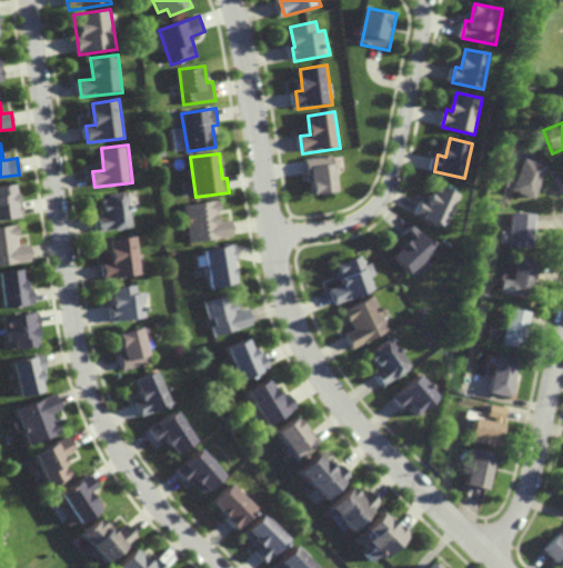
[(307,160),(313,196),(341,191),(334,155),(307,160)]
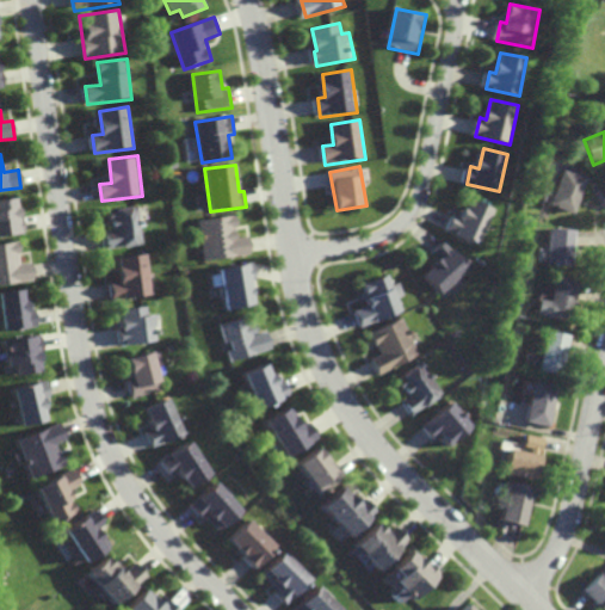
[(563,171),(550,207),(576,215),(590,179),(563,171)]
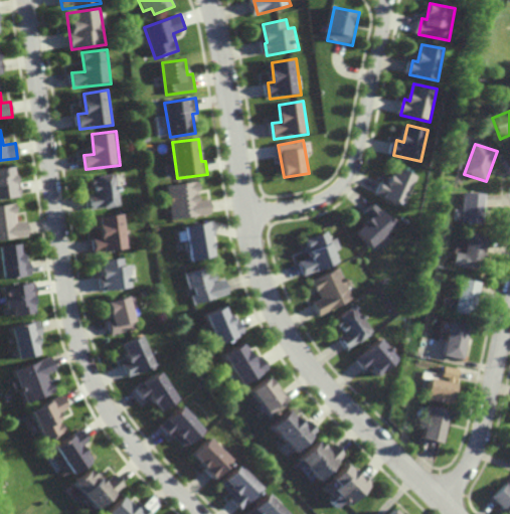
[(0,167),(0,200),(20,197),(15,166),(0,167)]
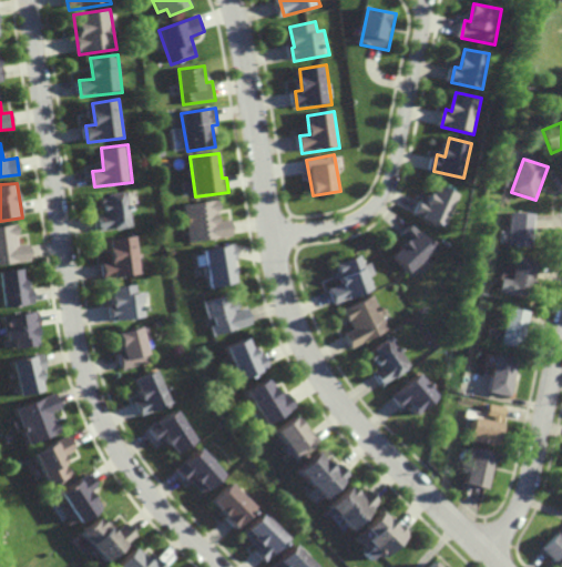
[(425,199),(418,215),(449,229),(463,193),(438,183),(431,201),(425,199)]
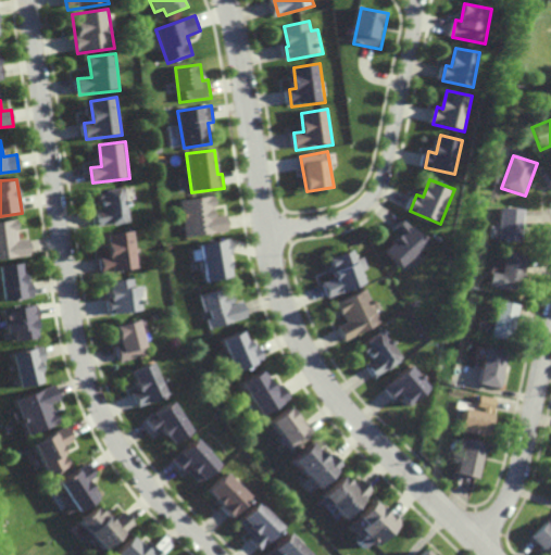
[(100,191),(103,210),(96,211),(99,228),(136,222),(130,186),(100,191)]
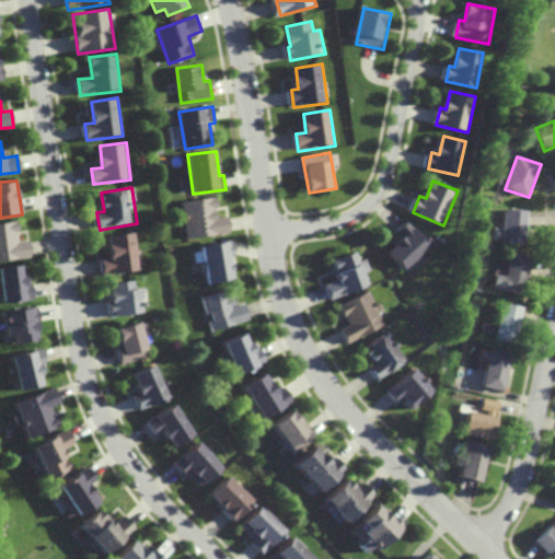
[(185,202),(189,239),(232,233),(230,216),(218,218),(216,199),(185,202)]
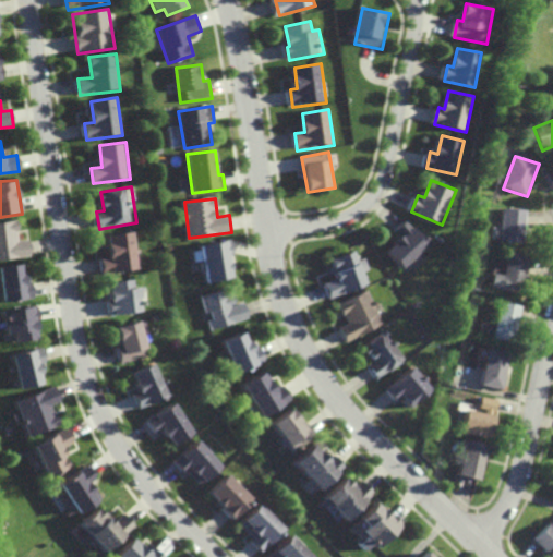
[(502,209),(502,241),(526,241),(527,209),(502,209)]
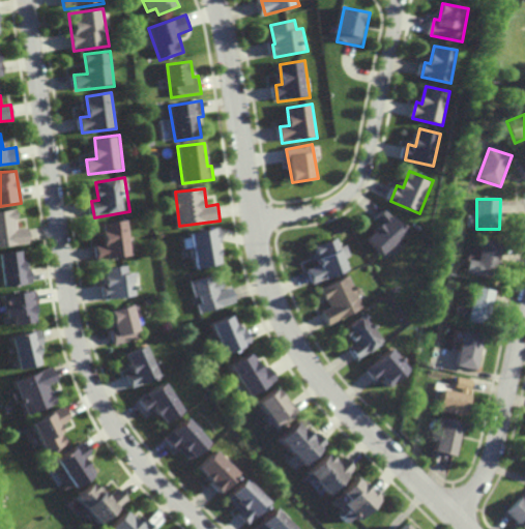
[(375,221),(381,226),(368,238),(385,257),(392,251),(397,255),(408,245),(402,239),(410,232),(388,208),(375,221)]
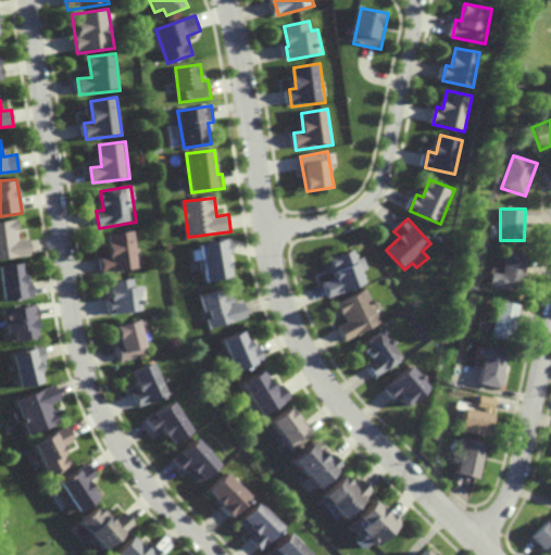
[(0,222),(0,260),(33,255),(30,239),(20,240),(17,219),(0,222)]
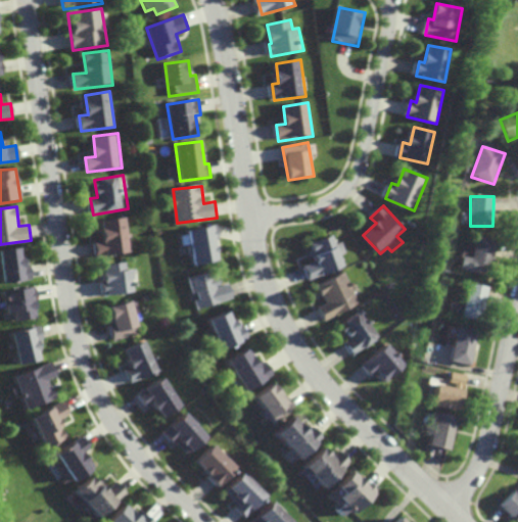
[(102,221),(105,240),(96,242),(99,257),(133,252),(128,217),(102,221)]
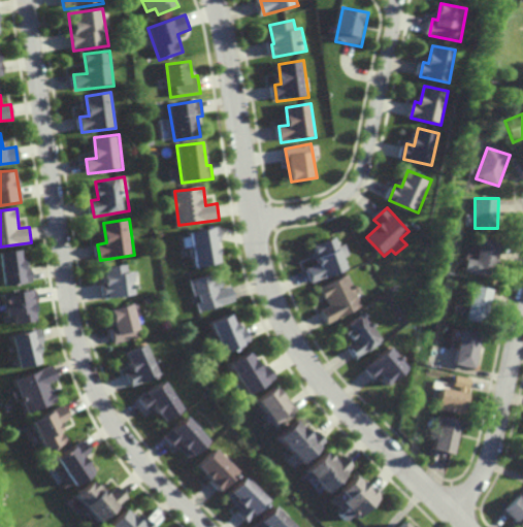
[(219,227),(191,233),(199,268),(223,263),(219,243),(222,242),(219,227)]
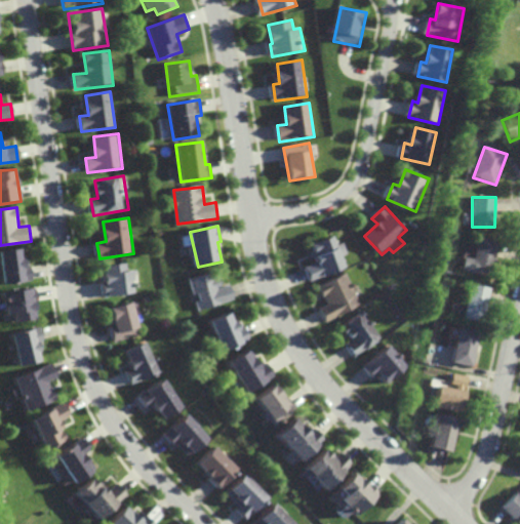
[(312,245),(320,264),(309,269),(314,282),(349,267),(345,256),(352,253),(347,241),(338,245),(334,235),(312,245)]
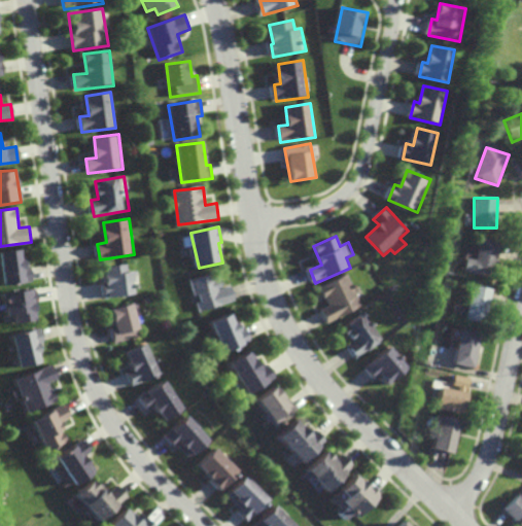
[(481,237),(477,259),(466,257),(463,272),(494,278),(501,241),(481,237)]
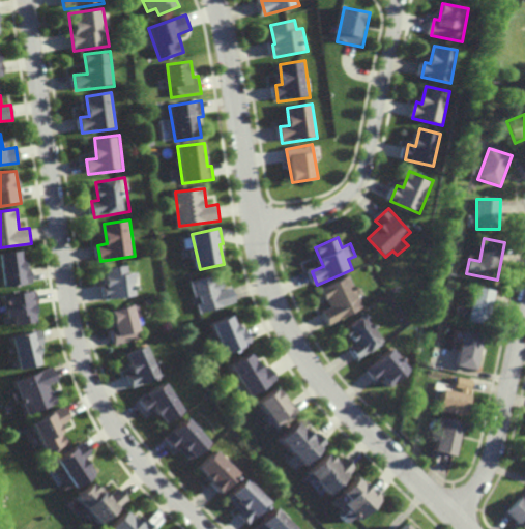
[(0,252),(0,274),(2,289),(32,284),(30,268),(25,268),(22,250),(0,252)]
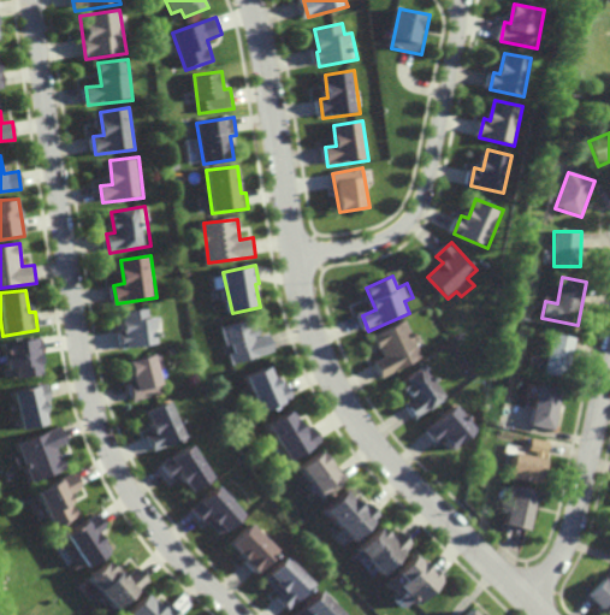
[(122,313),(125,333),(122,333),(124,350),(163,344),(159,317),(150,318),(149,308),(122,313)]
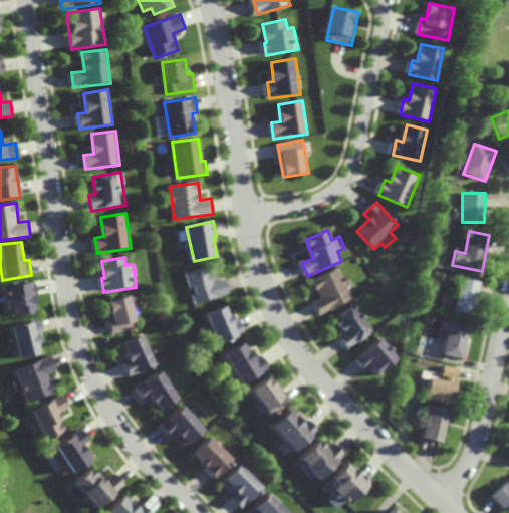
[(186,273),(197,304),(231,292),(226,279),(220,281),(214,263),(186,273)]
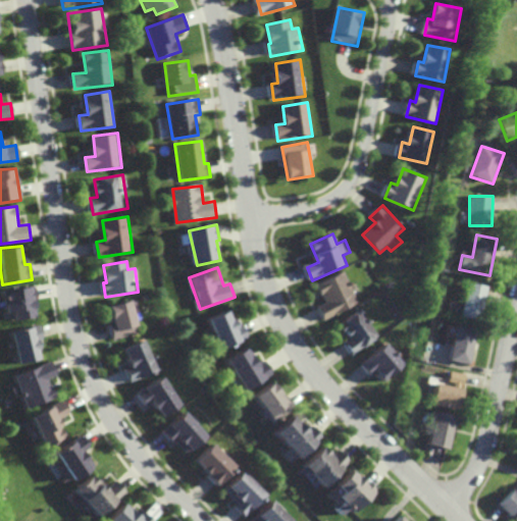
[(318,285),(327,303),(319,307),(326,321),(364,302),(347,270),(318,285)]
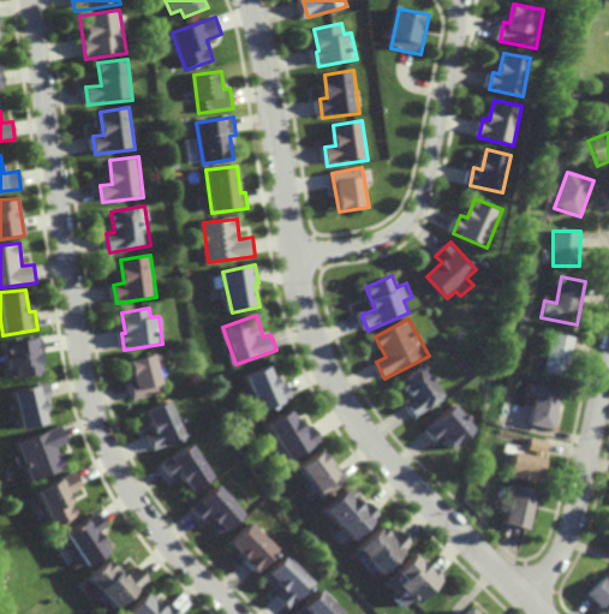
[(551,332),(543,373),(567,377),(575,337),(551,332)]
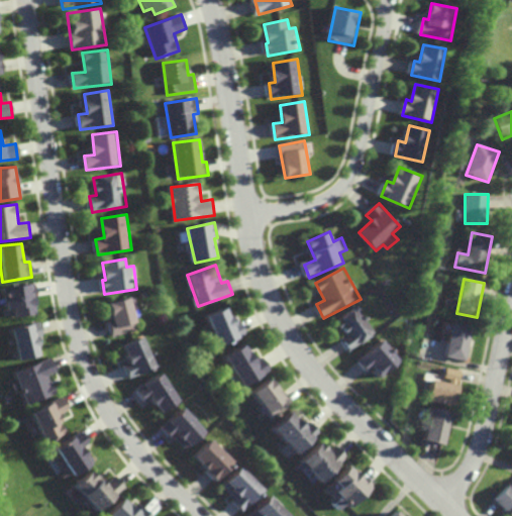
[(2,288),(5,311),(12,309),(13,317),(35,314),(32,300),(38,299),(35,283),(2,288)]
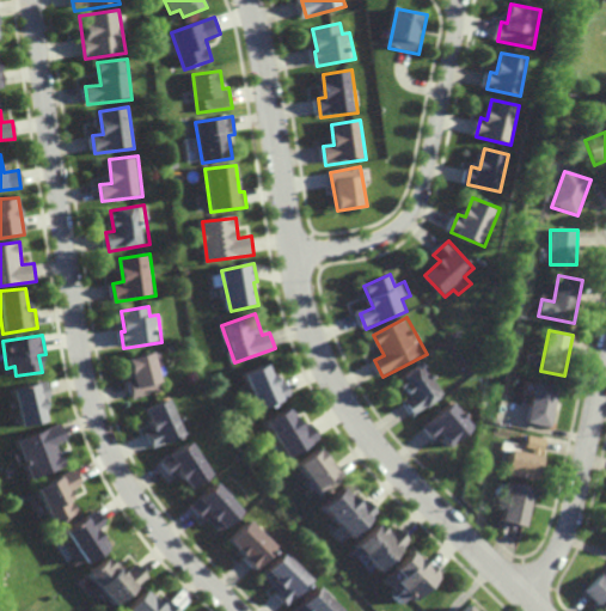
[(129,360),(135,379),(132,380),(136,399),(167,390),(157,352),(129,360)]
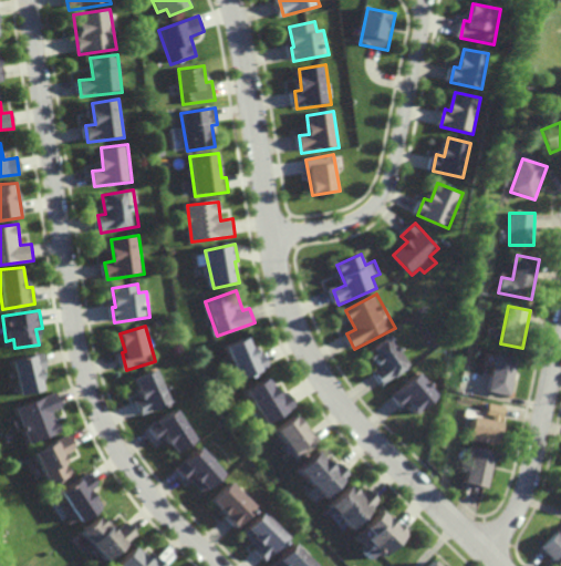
[(226,347),(241,381),(271,367),(265,353),(259,356),(250,336),(226,347)]
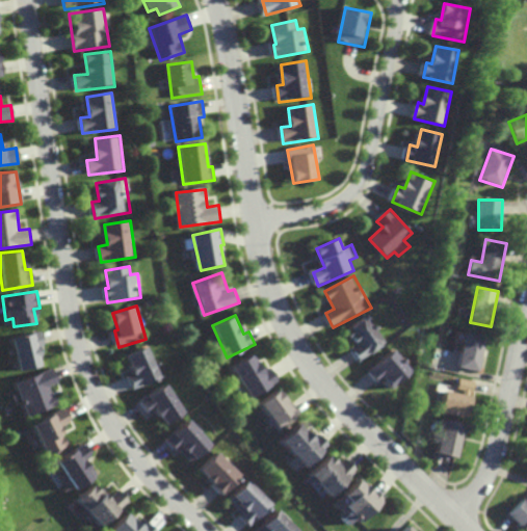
[(370,316),(347,333),(358,346),(351,350),(361,364),(390,343),(370,316)]
